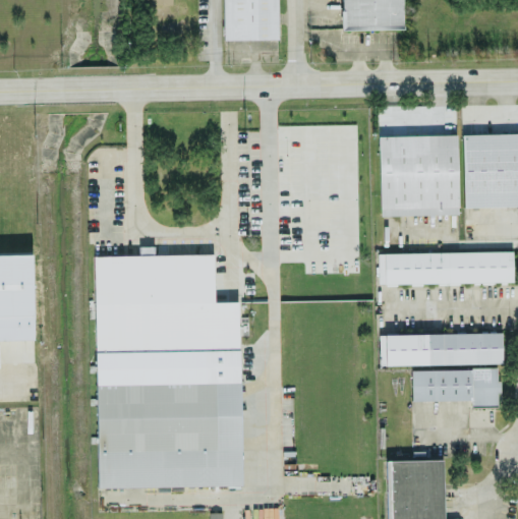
[(281,40),(280,0),(225,0),(226,41),(281,40)]
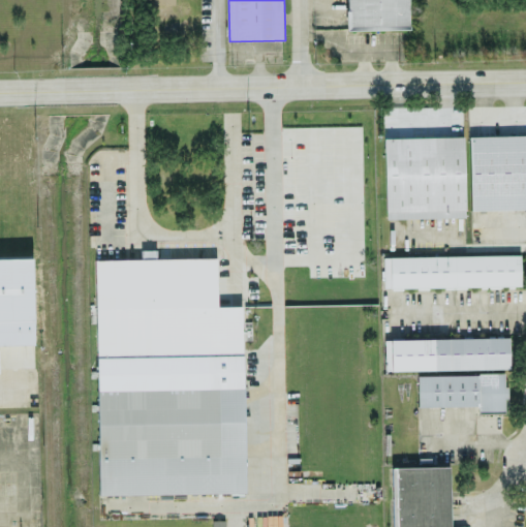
[(410,0),(348,0),(349,31),(411,30),(410,0)]
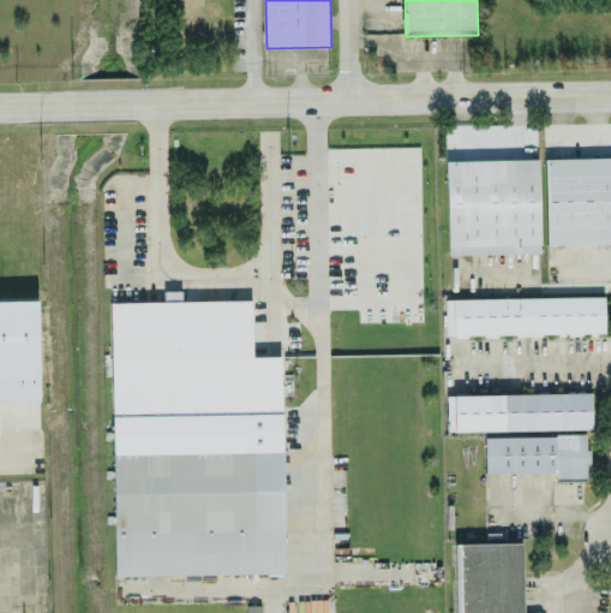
[(610,158),(549,160),(550,245),(610,243),(610,158)]
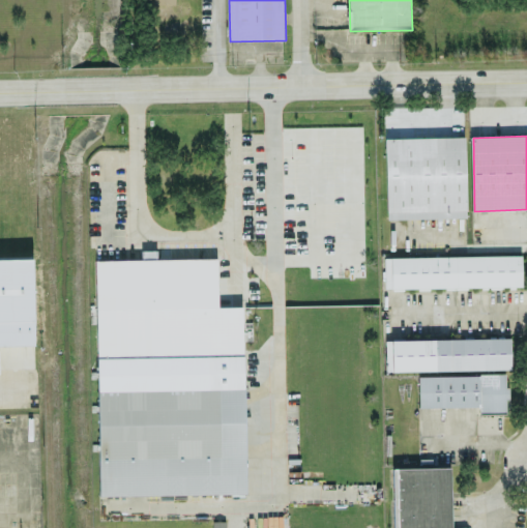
[(389,221),(469,218),(467,137),(387,139),(389,221)]
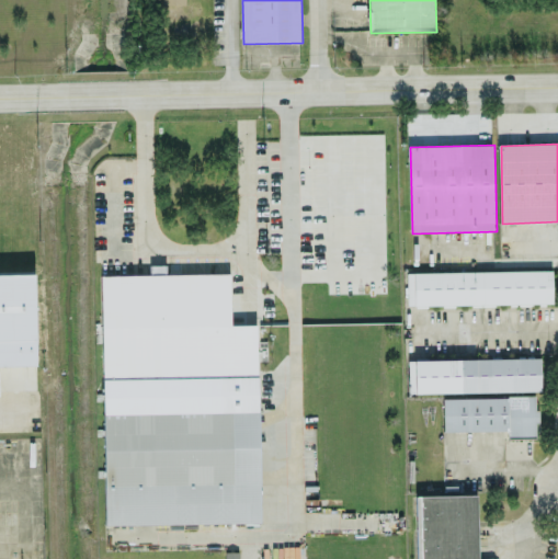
[(555,305),(555,271),(409,273),(410,307),(555,305)]
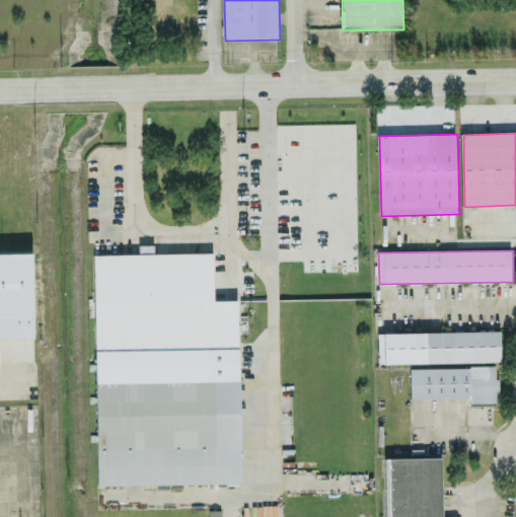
[(33,253),(0,254),(0,339),(37,339),(33,253)]
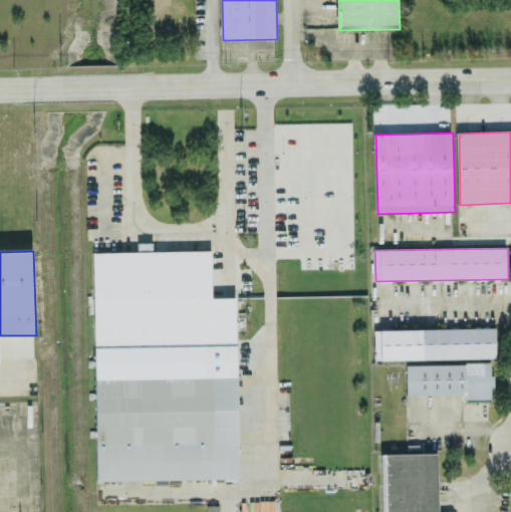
[(93,254),(94,347),(238,346),(238,299),(211,299),(211,253),(93,254)]
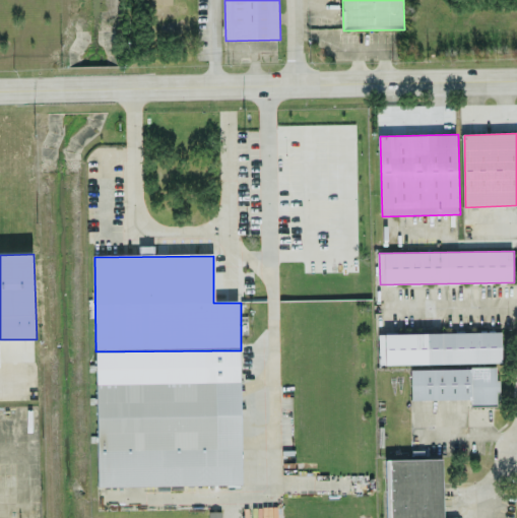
[(504,363),(503,332),(380,334),(381,365),(504,363)]
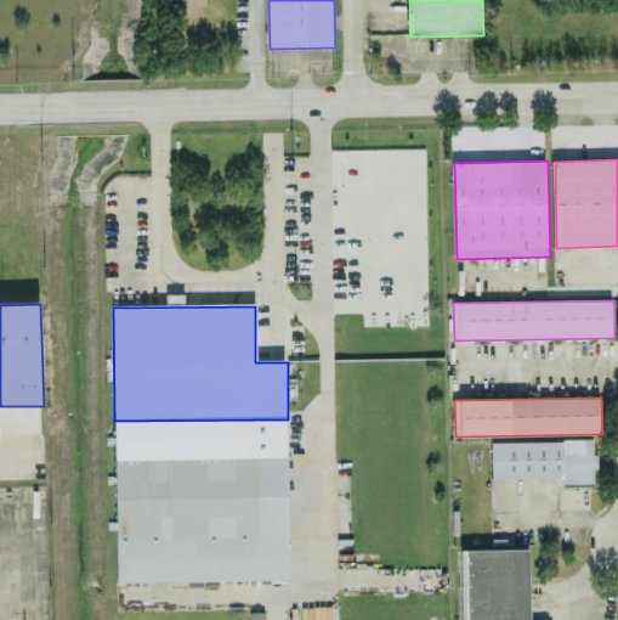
[(494,443),(494,479),(566,478),(566,486),(597,485),(596,440),(494,443)]
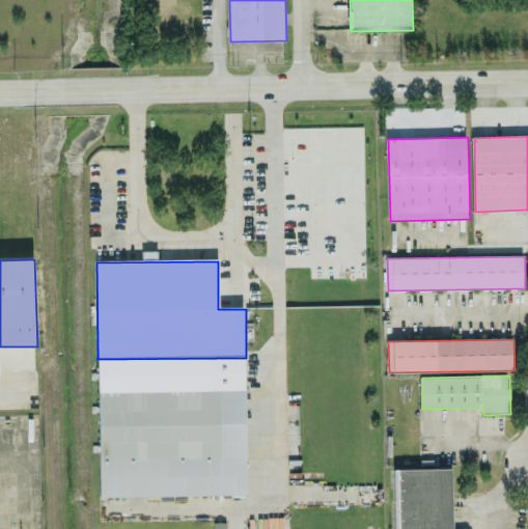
[(99,393),(101,499),(246,497),(245,391),(99,393)]
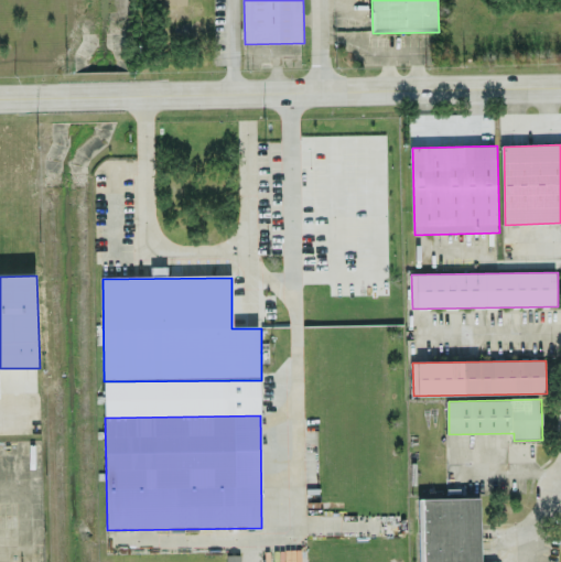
[(483,561),(483,498),(421,499),(422,561),(483,561)]
